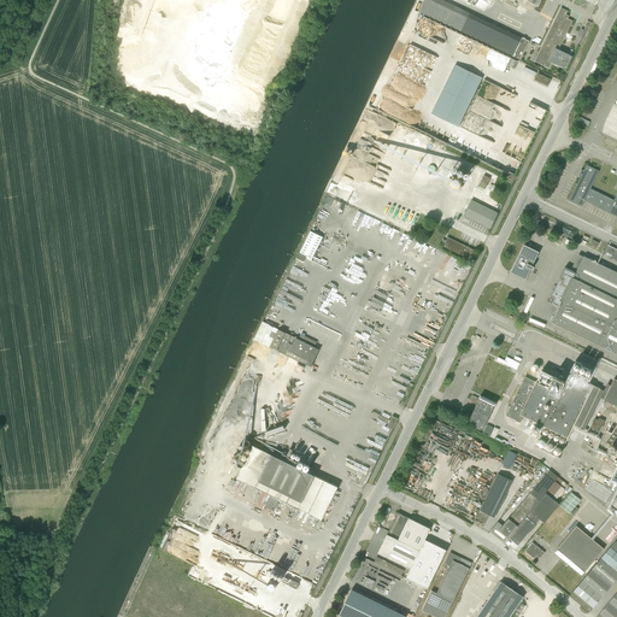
[(540,13),(544,5),(546,0),(482,0),(487,1),(487,0),(527,0),(527,1),(535,5),(533,10),(540,13)]
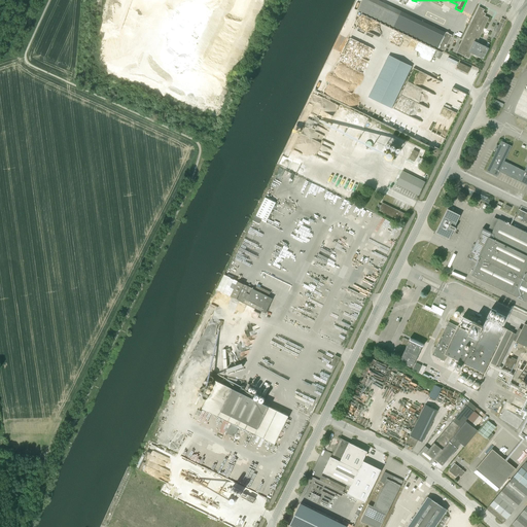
[(469,59),(471,54),(477,56),(478,55),(483,58),(487,48),(477,43),(489,18),(484,15),(485,13),(483,12),(485,9),(479,7),(457,53),(469,59)]
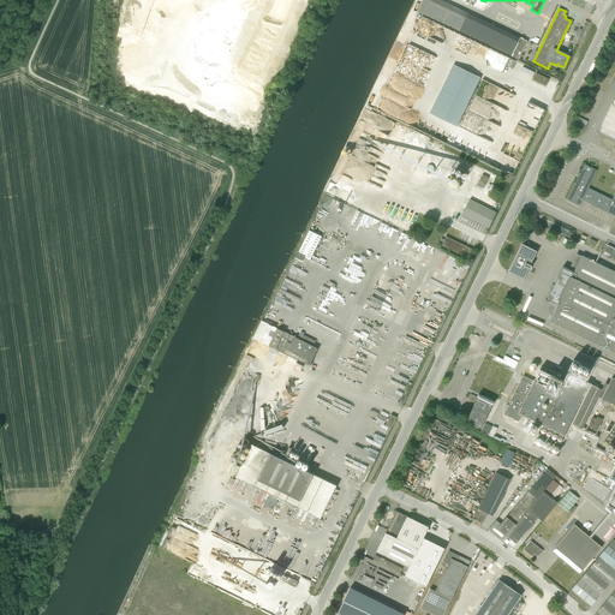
[(520,37),(512,55),(519,59),(527,41),(520,37)]
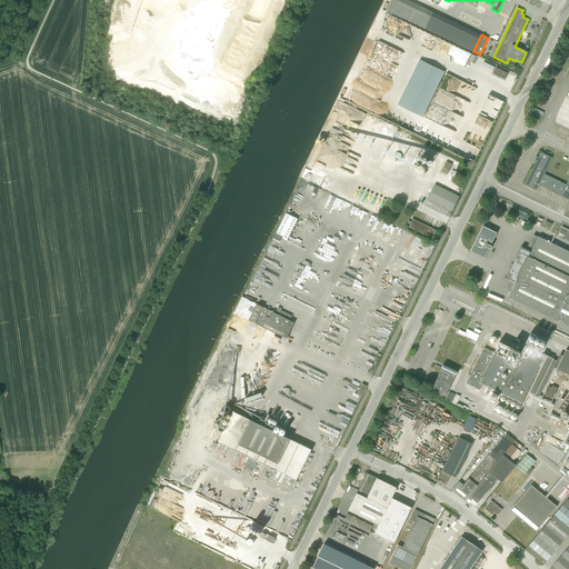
[(398,105),(422,117),(445,72),(420,60),(398,105)]
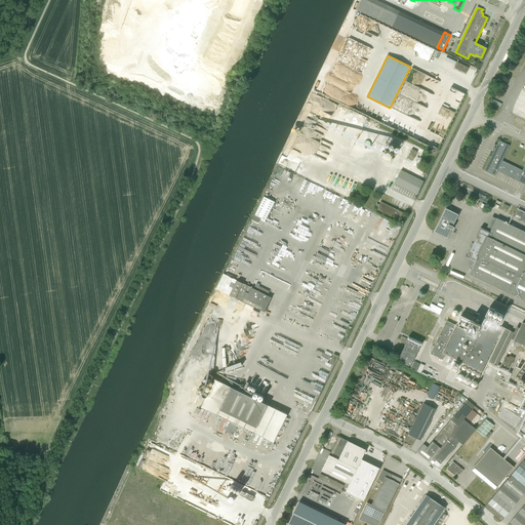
[(459,70),(458,71),(460,72),(461,71),(466,73),(470,67),(467,65),(466,67),(457,63),(454,68),(459,70)]
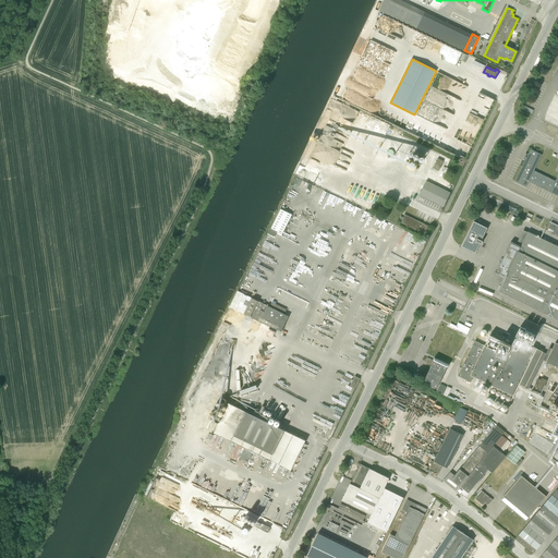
[(339,117),(341,123),(344,122),(346,119),(348,119),(351,118),(352,119),(351,123),(348,122),(349,125),(352,124),(354,117),(356,117),(358,110),(353,109),(356,108),(344,106),(344,108),(350,109),(350,112),(340,114),(339,117)]
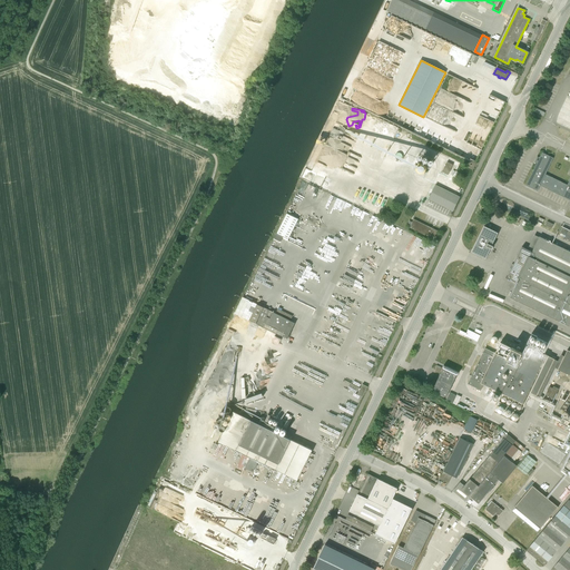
[(538,161),(536,159),(534,163),(537,164),(526,185),(538,190),(540,186),(562,196),(568,185),(546,174),(553,158),(542,153),(538,161)]
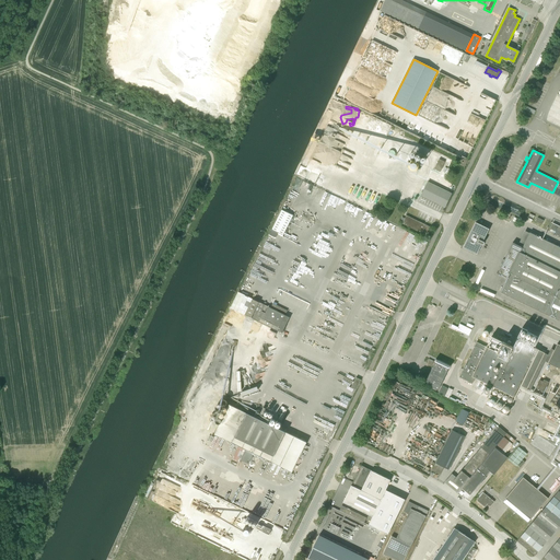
[(408,163),(407,165),(415,168),(418,162),(410,159),(409,161),(408,163)]
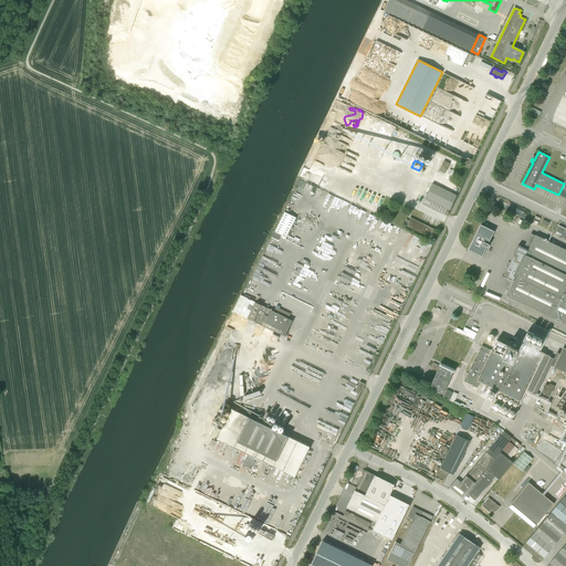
[(439,170),(444,174),(450,164),(443,160),(439,170)]
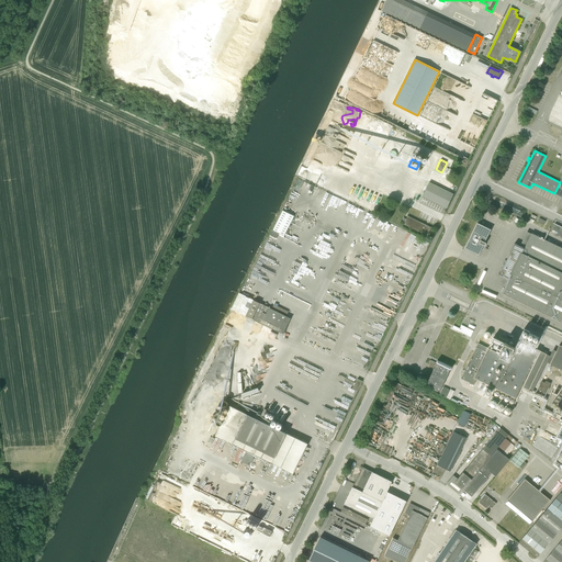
[(426,190),(423,197),(447,209),(453,194),(429,182),(426,190)]
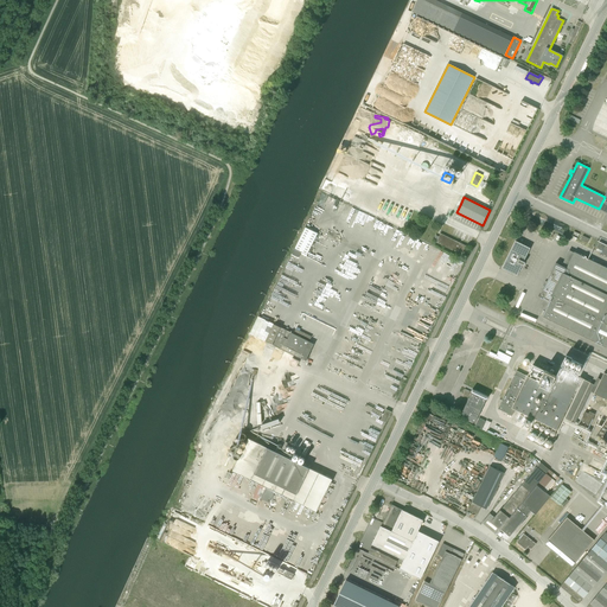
[(387,211),(383,219),(404,229),(408,222),(387,211)]
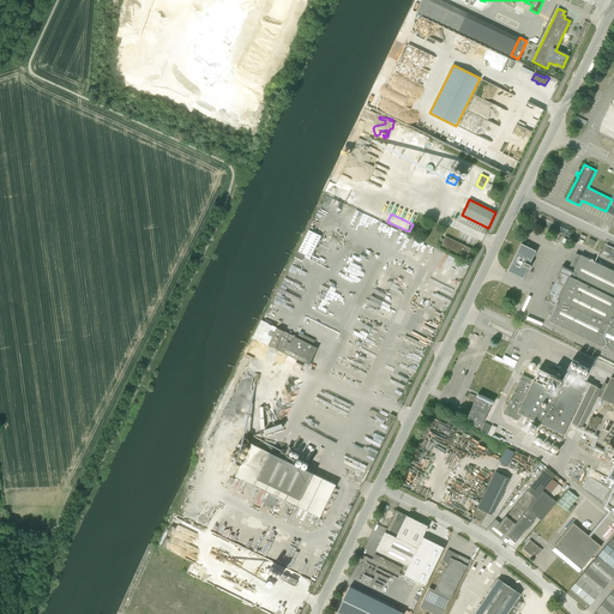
[(309,232),(300,253),(311,258),(320,236),(309,232)]
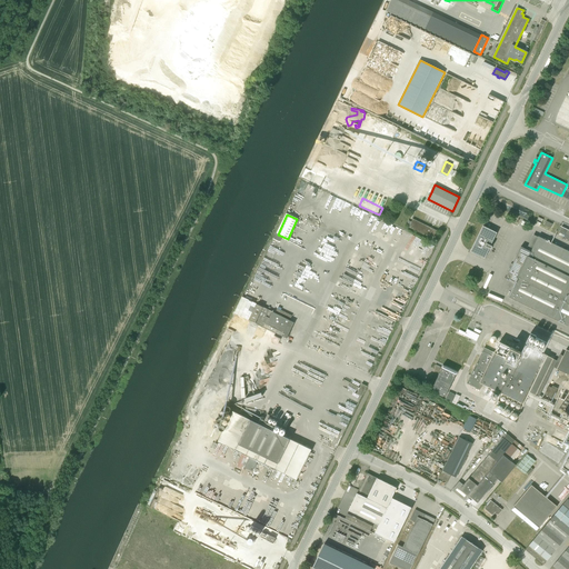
[(437,230),(432,229),(430,227),(412,219),(411,222),(409,227),(432,239),(437,230)]
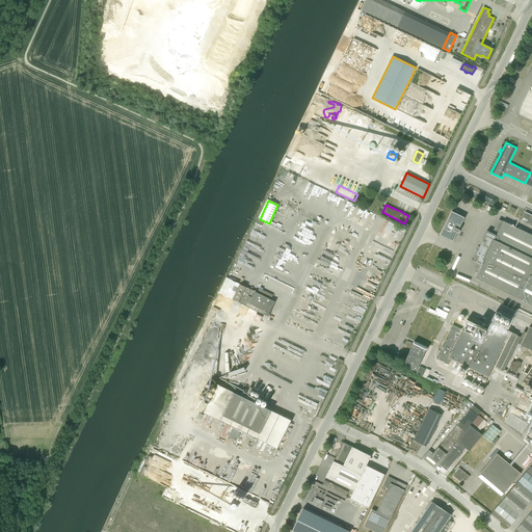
[(452,211),(440,235),(453,241),(464,217),(452,211)]
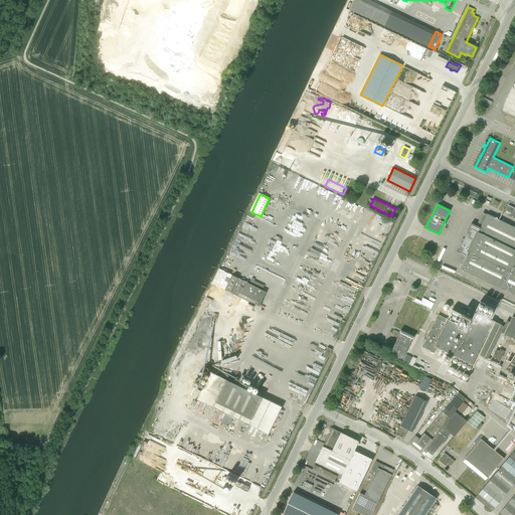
[(514,207),(508,205),(506,210),(507,210),(511,213),(514,214),(514,207)]
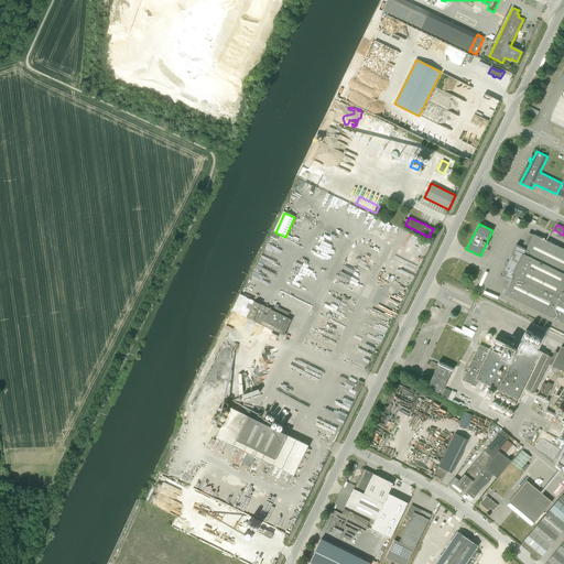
[(510,279),(511,279),(505,294),(563,323),(563,248),(539,237),(533,234),(525,249),(522,247),(522,246),(517,243),(517,245),(501,274),(510,279)]
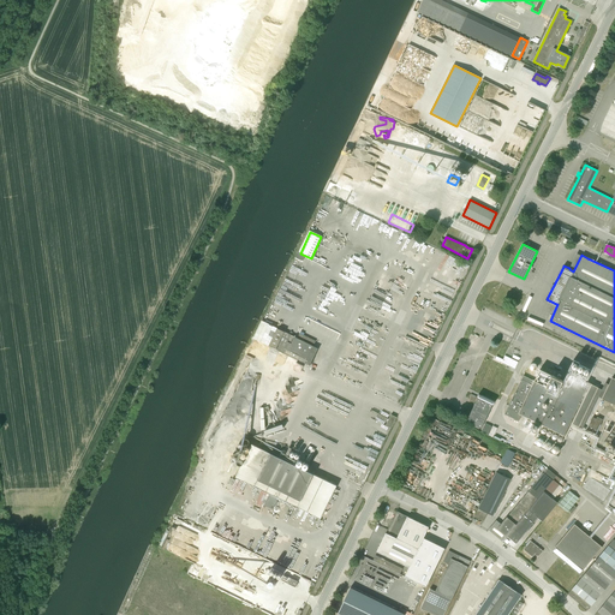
[(318,348),(314,346),(316,341),(299,333),(297,338),(278,328),(269,345),(276,348),(305,363),(310,365),(318,348)]
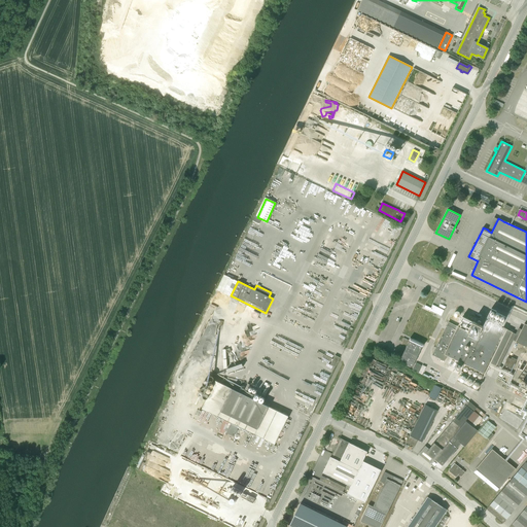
[(430,310),(443,314),(445,309),(433,304),(430,310)]
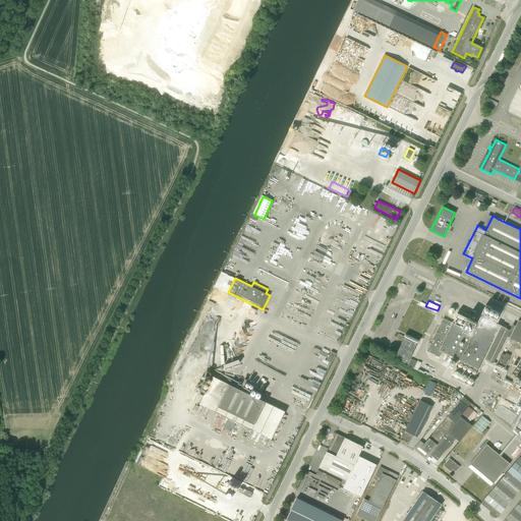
[(411,331),(409,336),(406,334),(405,334),(404,336),(405,337),(396,357),(408,362),(417,343),(418,343),(419,340),(430,315),(422,311),(423,308),(424,306),(418,304),(417,306),(414,304),(403,327),(411,331)]
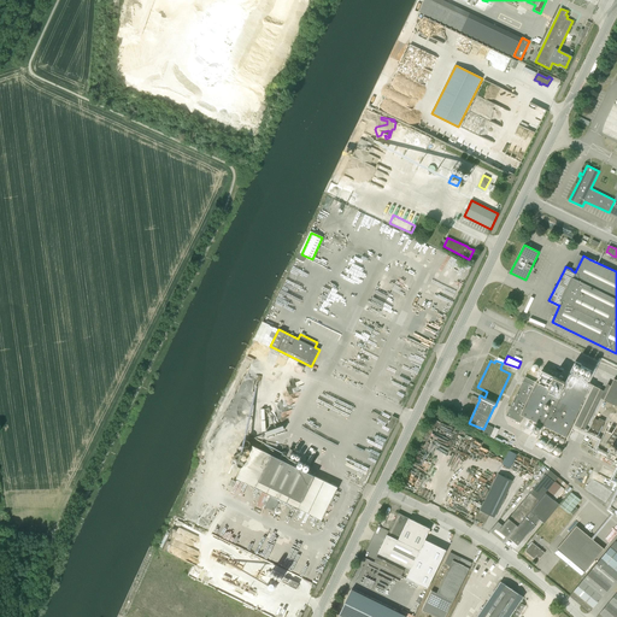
[(574,424),(581,428),(600,388),(569,374),(565,382),(541,370),(536,382),(524,377),(506,416),(521,423),(523,416),(544,427),(542,428),(557,435),(563,439),(566,440),(574,424)]
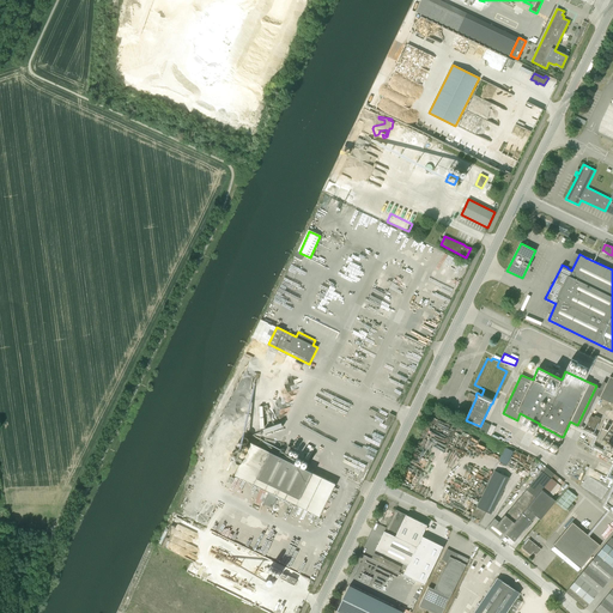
[(600,398),(612,404),(612,377),(610,376),(607,382),(600,398)]
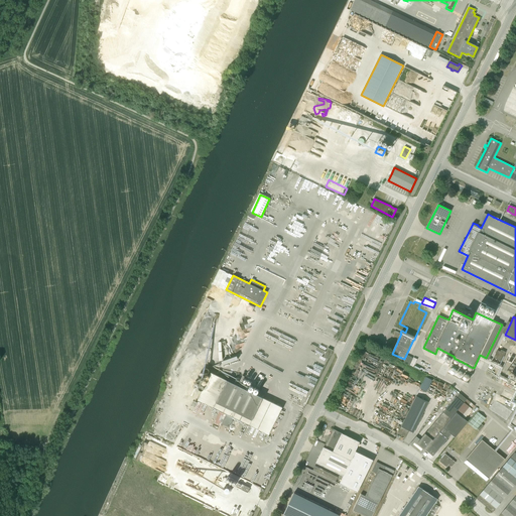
[(329,359),(333,350),(329,348),(324,357),(329,359)]
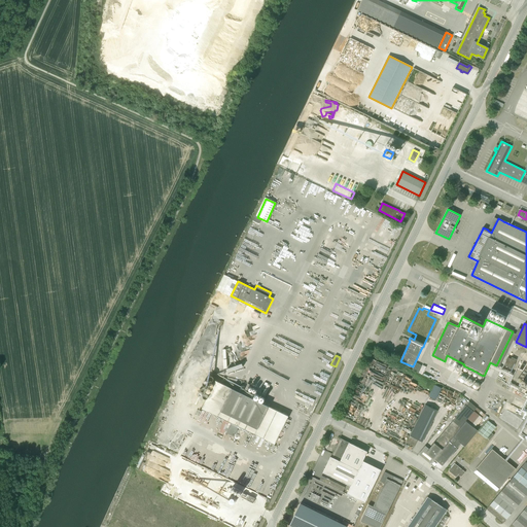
[(504,365),(512,370),(517,359),(512,357),(511,359),(507,357),(504,365)]
